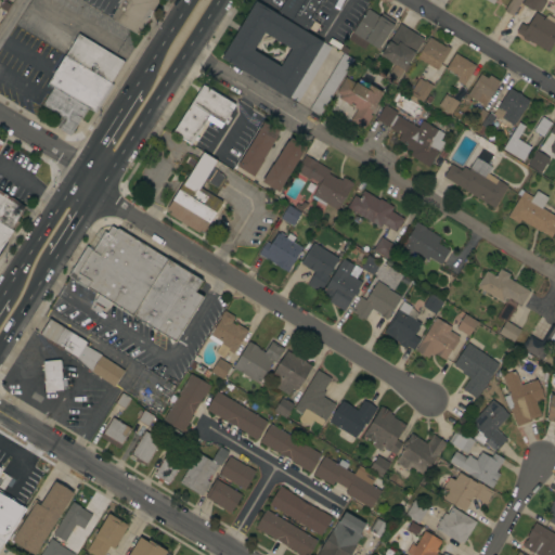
[(0,7),(0,4),(3,0),(9,4),(5,11),(0,7)]
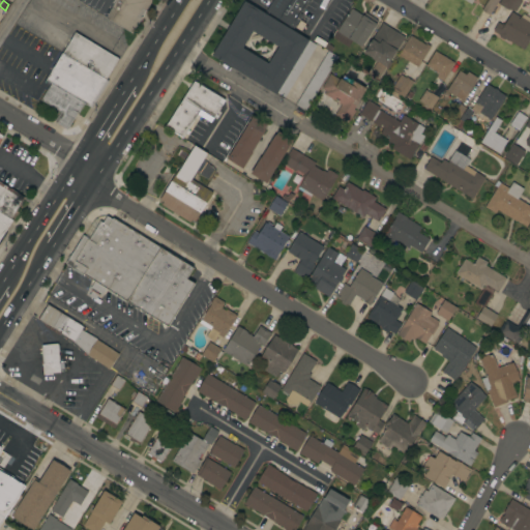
[(150,0),(131,33),(106,18),(114,3),(111,2),(112,0),(150,0)]
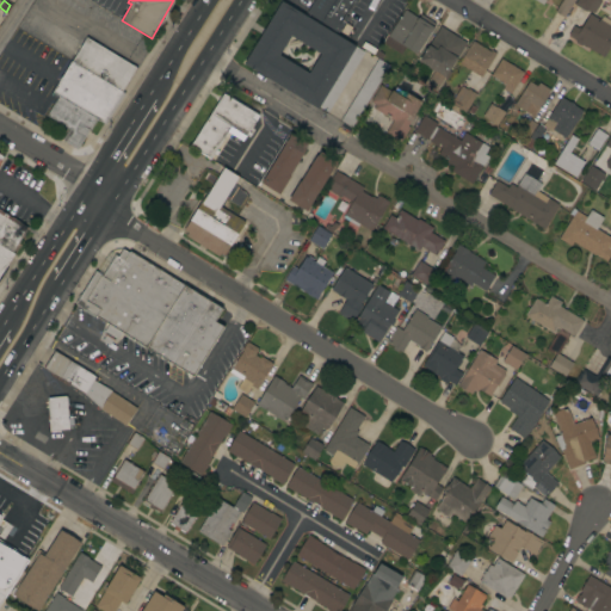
[(353,0),(345,14),(349,17),(339,31),(337,30),(335,31),(306,12),(313,0),(353,0)]
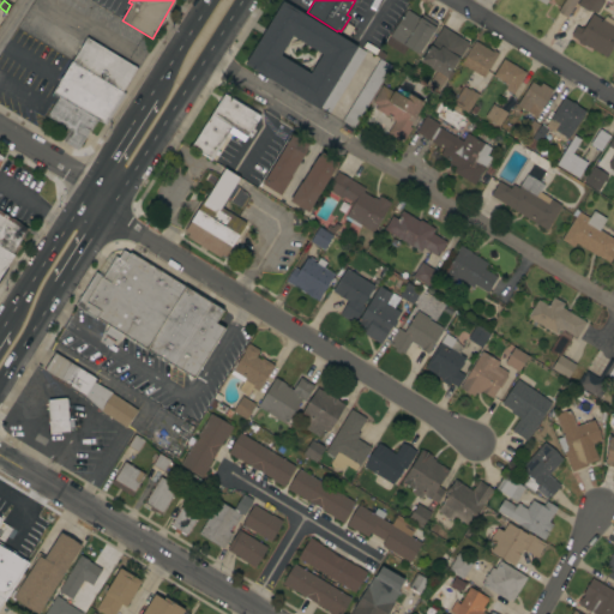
[(565,0),(577,0),(566,18),(558,11),(565,0)]
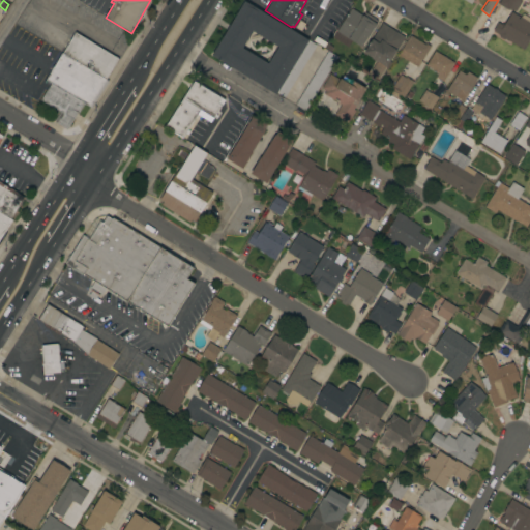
[(498,4),(500,0),(519,0),(521,1),(516,10),(507,9),(498,4)]
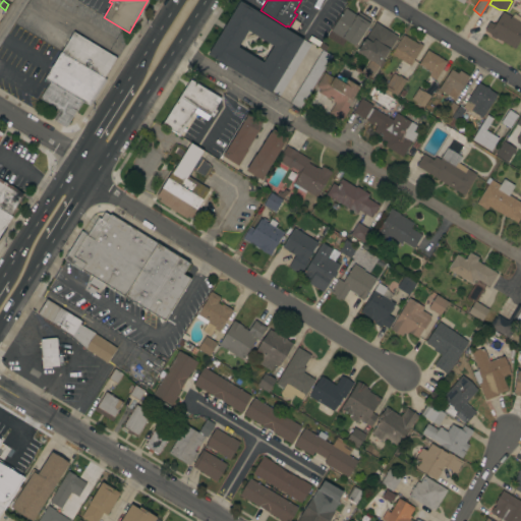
[(240,1),(310,44),(280,96),(272,91),(271,93),(208,54),(240,1)]
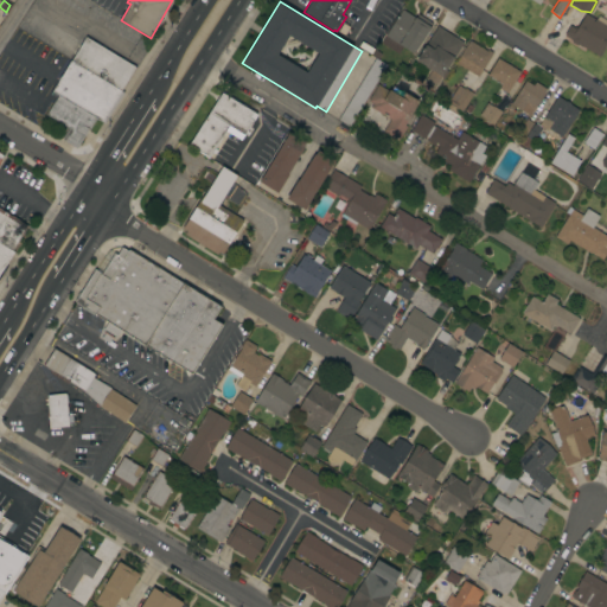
[(381,43),(402,10),(415,18),(417,13),(433,23),(430,26),(432,27),(428,32),(428,31),(414,53),(403,48),(398,55),(381,43)]
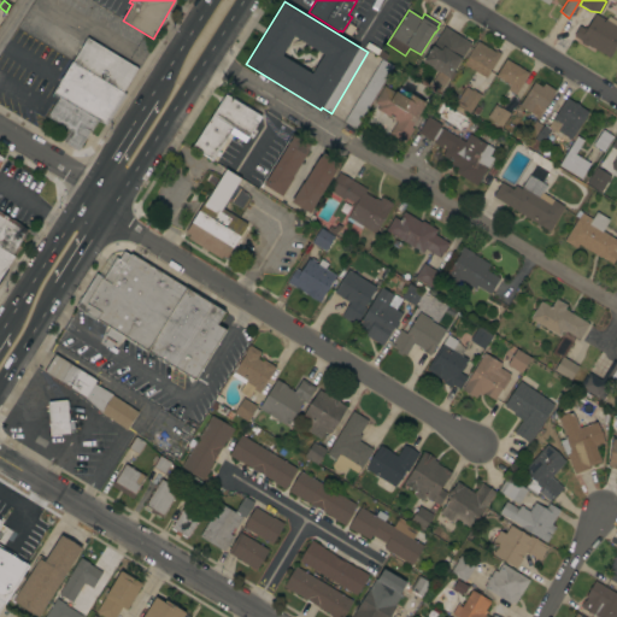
[(616,25),(616,45),(610,58),(588,45),(586,46),(581,43),(580,40),(574,35),(580,25),(586,29),(595,13),(616,25)]
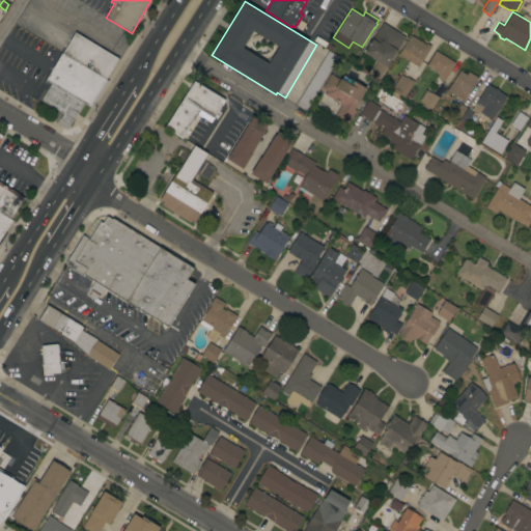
[(530,22),(521,17),(523,14),(530,18),(530,22)]
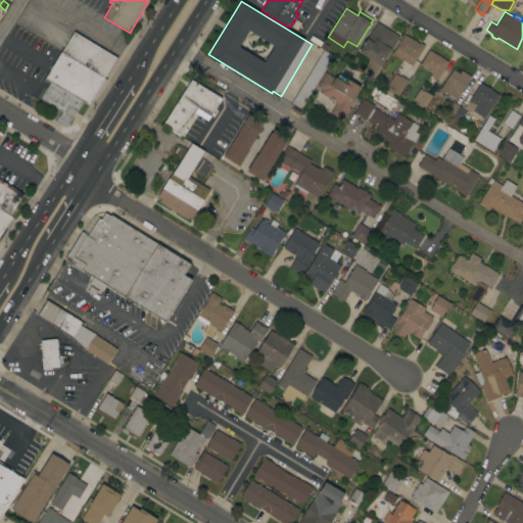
[(399,37),(384,60),(386,61),(382,66),(380,65),(374,76),(365,70),(372,61),(366,57),(358,52),(377,21),(399,37)]
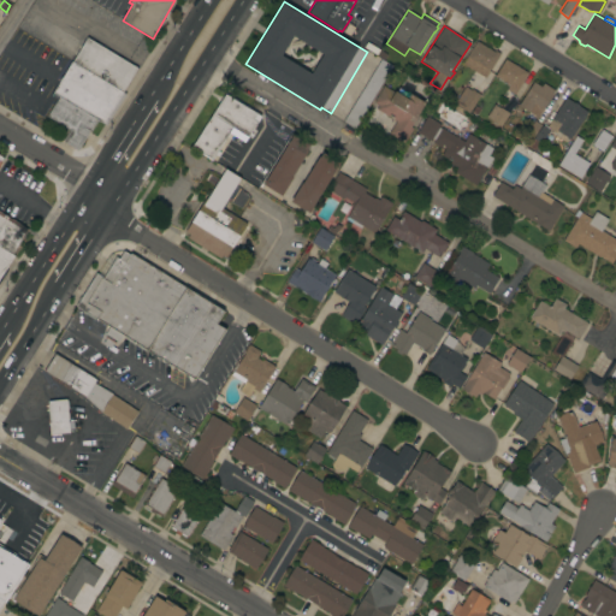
[(87,37),(136,67),(122,92),(72,61),(87,37)]
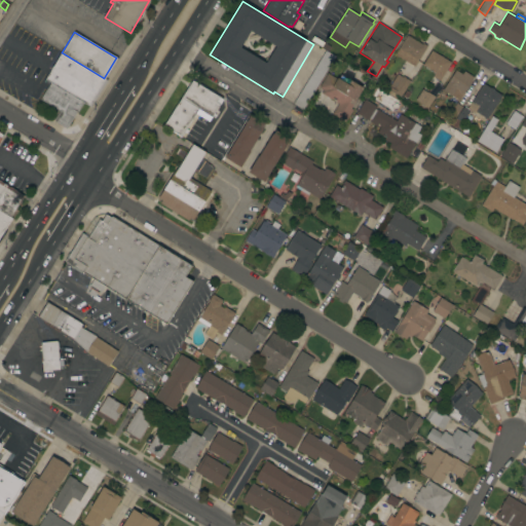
[(414,66),(395,53),(407,35),(415,40),(422,44),(422,43),(427,45),(414,66)]
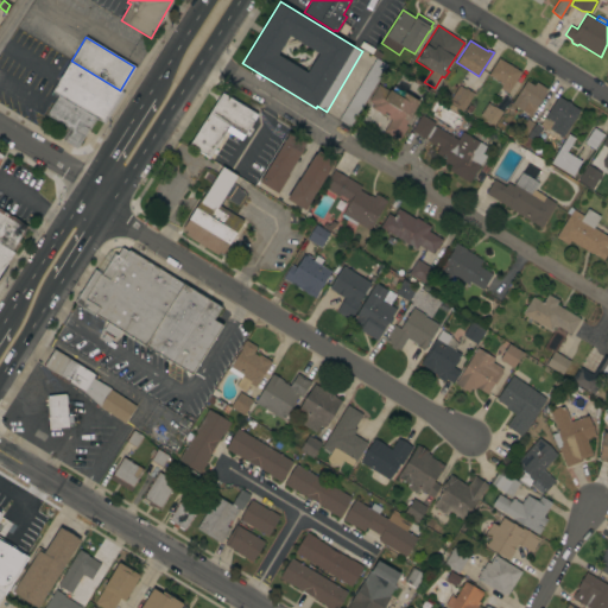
[(349,126),(339,120),(375,58),(386,64),(349,126)]
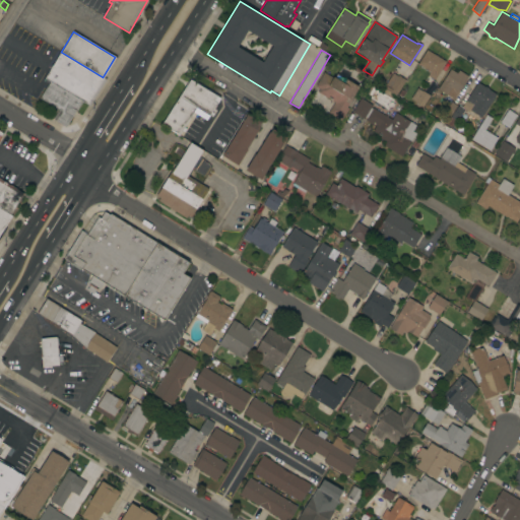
[(446,62),(434,80),(427,75),(430,72),(417,64),(427,50),(446,62)]
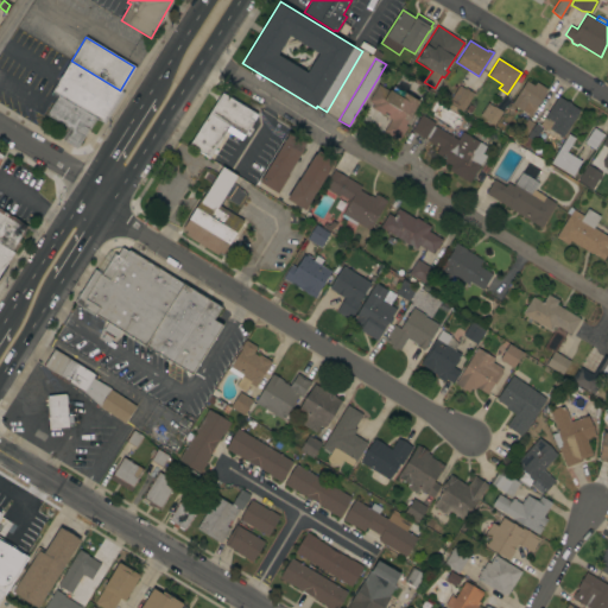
[(52,92),(71,61),(120,90),(102,121),(95,118),(58,95),(52,92)]
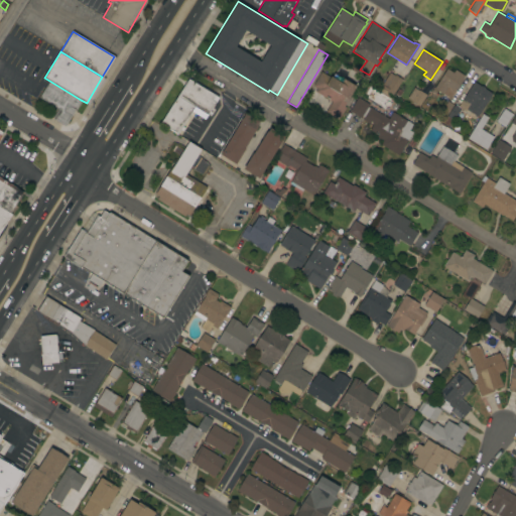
[(446,69),(454,73),(456,70),(465,76),(463,79),(464,80),(456,92),(455,92),(450,99),(441,93),(433,88),(446,69)]
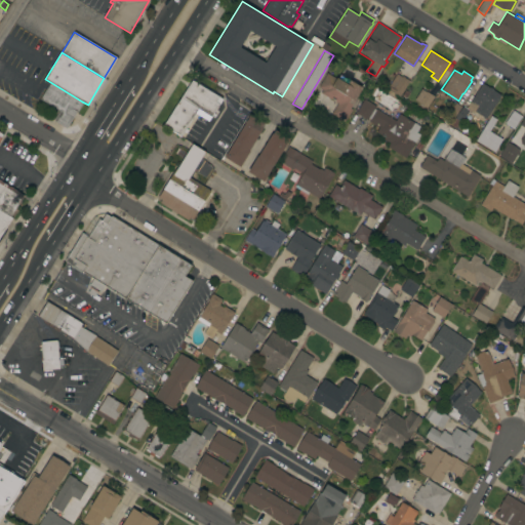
[(345,121),(331,113),(337,104),(320,92),(322,90),(318,87),(327,73),(335,79),(336,77),(337,78),(339,75),(349,81),(350,79),(363,87),(350,108),(352,109),(345,121)]
